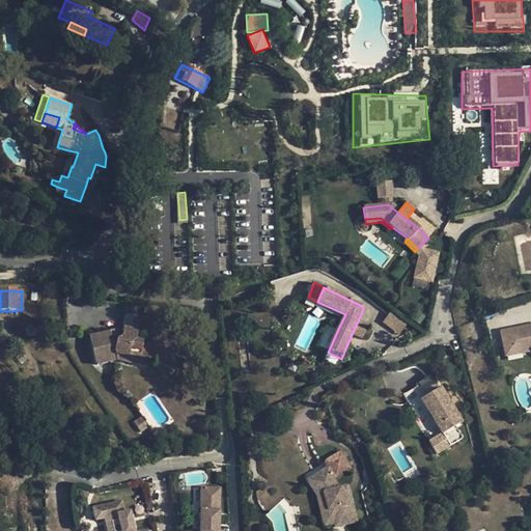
[(401,333),(407,322),(388,313),(383,325),(401,333)]
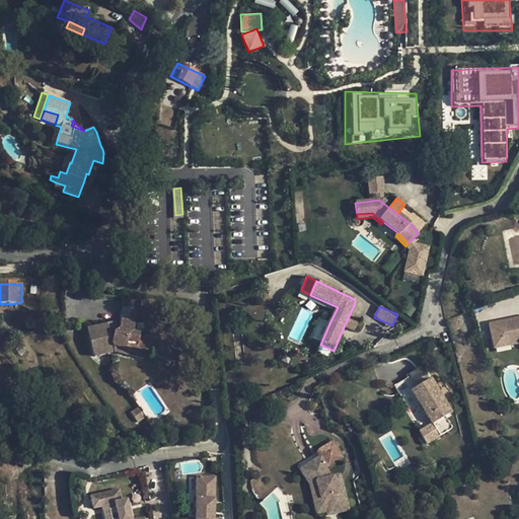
[(123,308),(120,321),(135,323),(137,310),(123,308)]
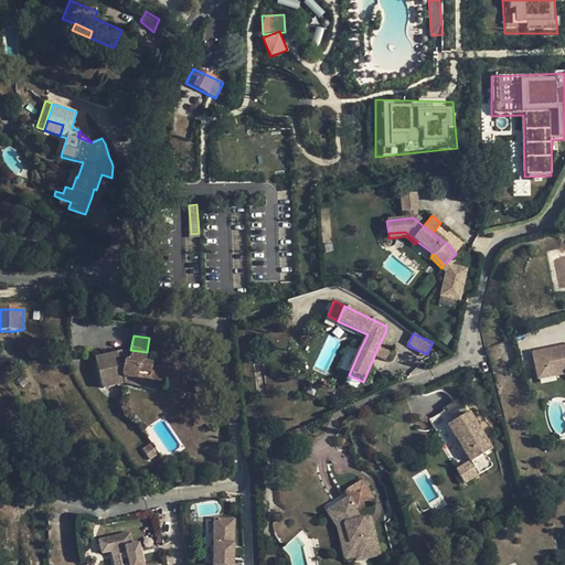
[(381,342),(375,353),(387,359),(393,347),(381,342)]
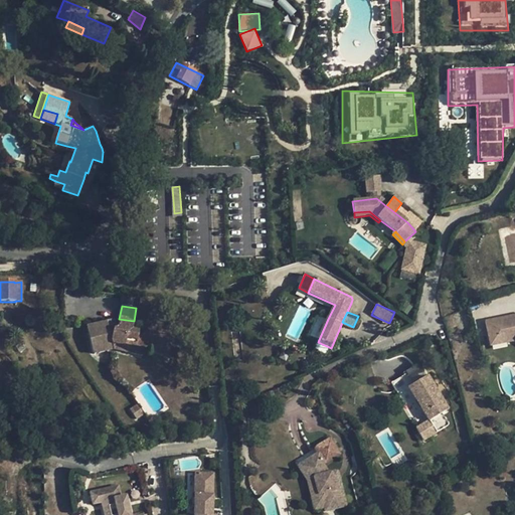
[(328,319),(318,314),(308,337),(318,342),(328,319)]
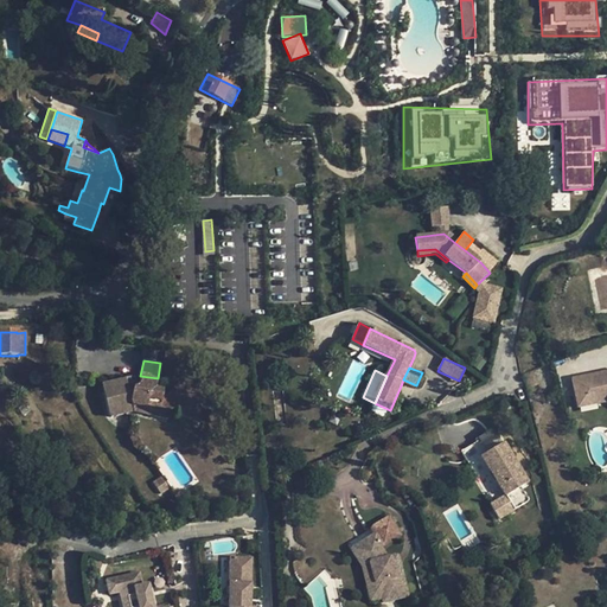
[(606,371),(572,379),(576,397),(594,394),(595,400),(606,396),(606,371)]
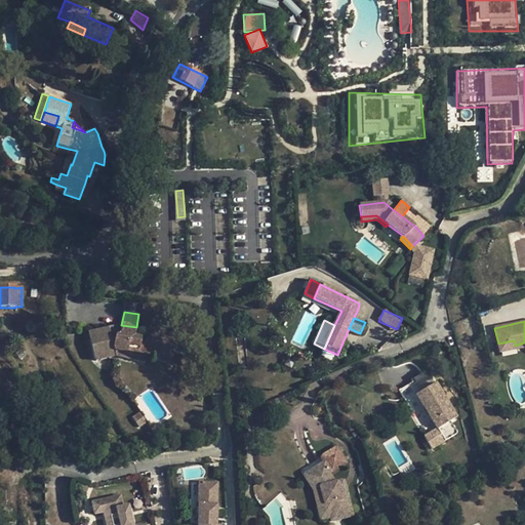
[(36,325),(35,324),(33,322),(31,322),(29,322),(27,323),(26,324),(25,326),(25,328),(26,330),(27,332),(29,333),(31,333),(33,332),(35,331),(36,329),(36,327),(36,325)]
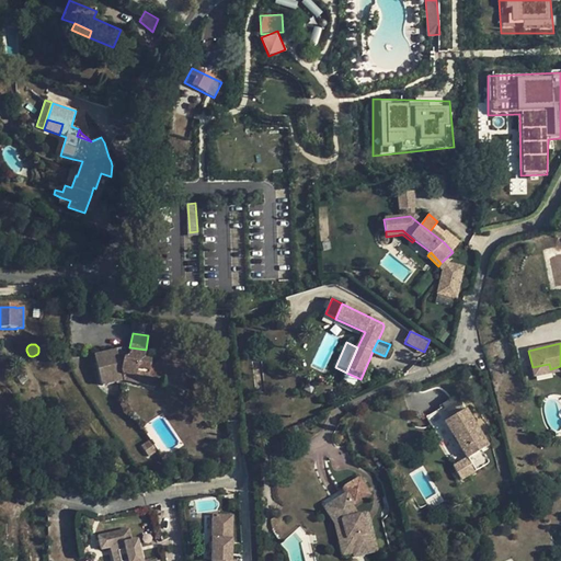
[(116,352),(94,356),(101,385),(101,386),(123,380),(122,375),(135,377),(134,382),(158,388),(159,381),(162,366),(163,364),(151,362),(144,359),(146,350),(129,347),(127,358),(118,361),(116,352)]
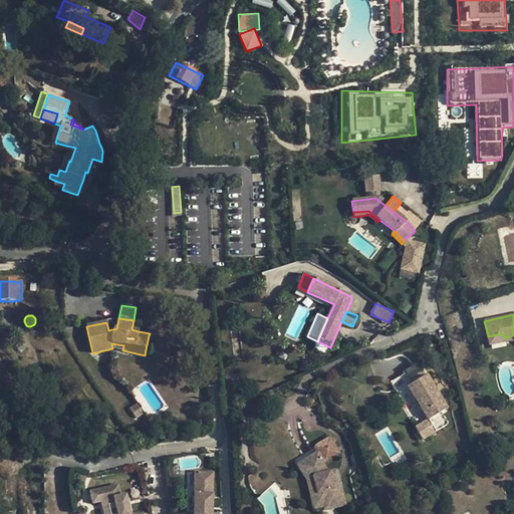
[(118,318),(106,322),(108,330),(116,328),(118,318)]
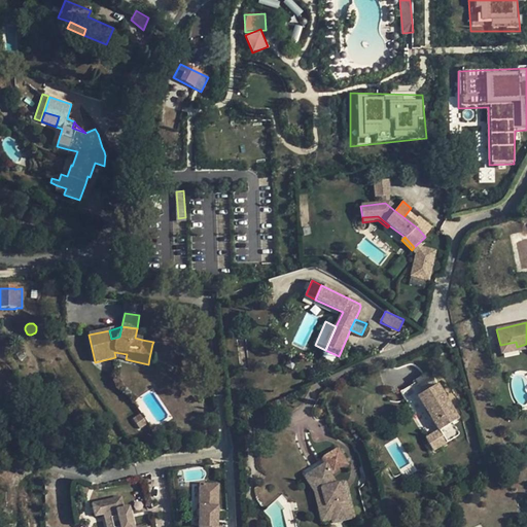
[(517,347),(516,342),(500,345),(501,354),(518,351),(517,347)]
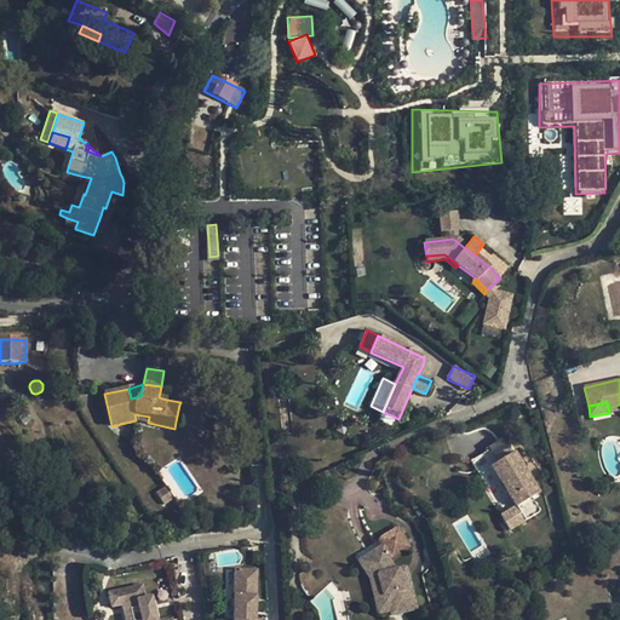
[(196,408),(179,405),(176,422),(191,425),(206,431),(213,414),(196,408)]
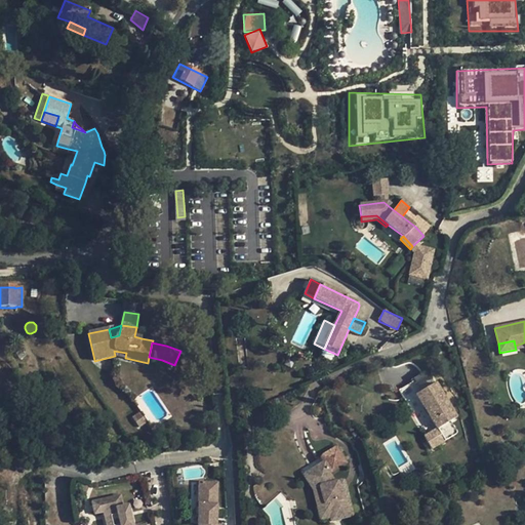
[(25,349),(16,354),(19,360),(21,359),(28,355),(25,349)]
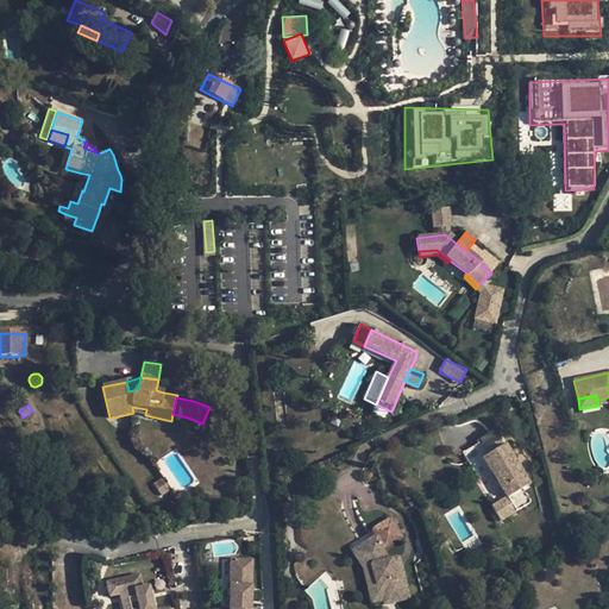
[(531,485),(506,446),(504,446),(496,452),(488,457),(484,459),(508,500),(496,507),(493,508),(501,522),(528,506),(531,503),(529,501),(523,490),(531,485)]
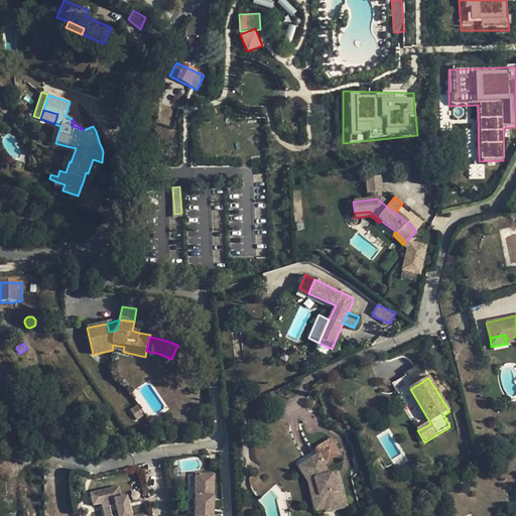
[(137,388),(130,393),(138,404),(130,410),(136,419),(145,414),(149,419),(155,415),(137,388)]
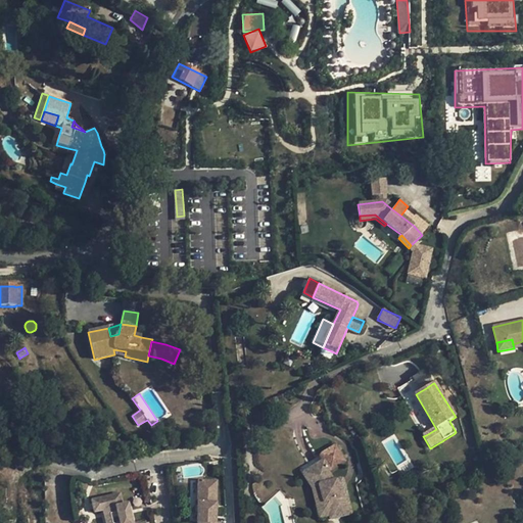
[(313,468),(308,470),(319,485),(323,503),(326,502),(329,516),(330,519),(341,517),(339,513),(350,510),(345,489),(342,490),(341,486),(337,487),(335,480),(333,481),(328,472),(345,461),(335,445),(320,455),(323,461),(320,463),(313,468)]
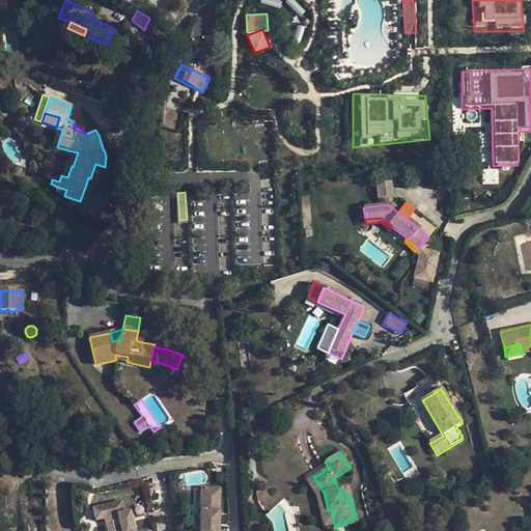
[(320,465),(313,469),(317,475),(325,470),(320,465)]
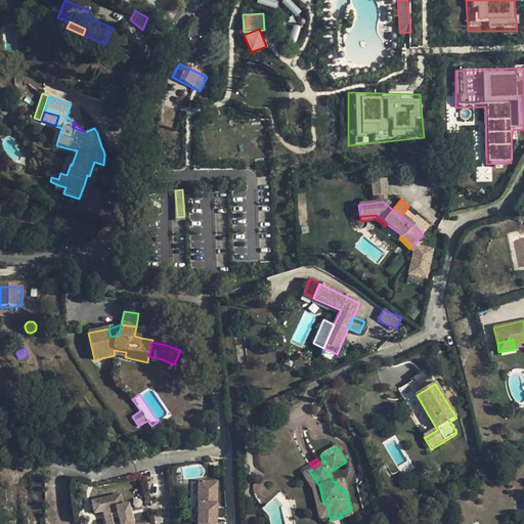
[(309,471),(303,475),(312,489),(319,486),(309,471)]
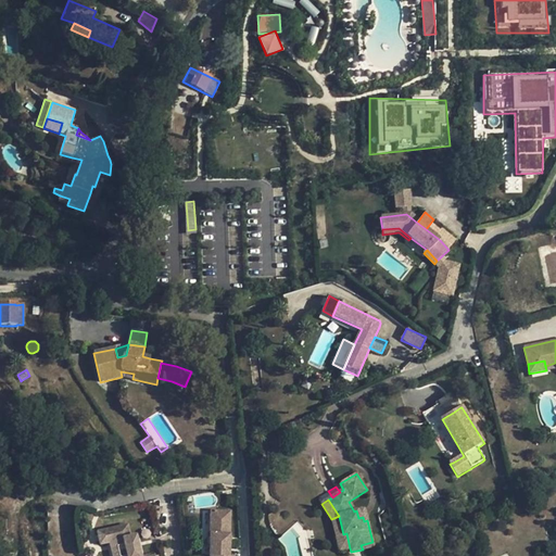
[(207,555),(227,555),(228,515),(209,515),(207,555)]
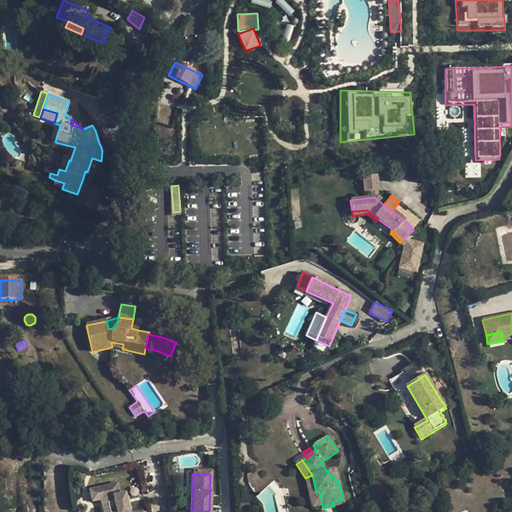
[(312,475),(305,478),(309,494),(316,492),(312,475)]
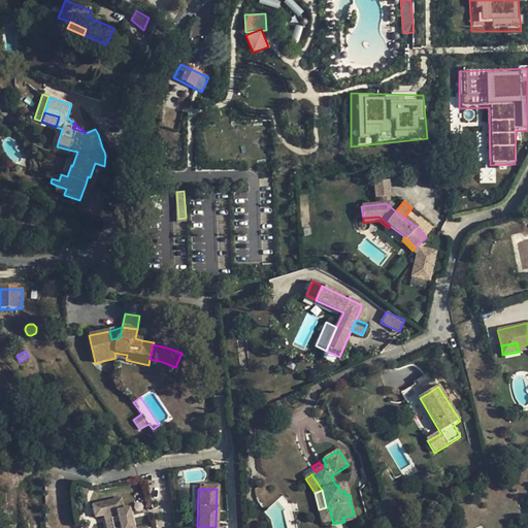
[(121,499),(100,504),(103,516),(104,516),(109,514),(112,527),(146,527),(145,527),(133,527),(129,508),(124,510),(121,499)]
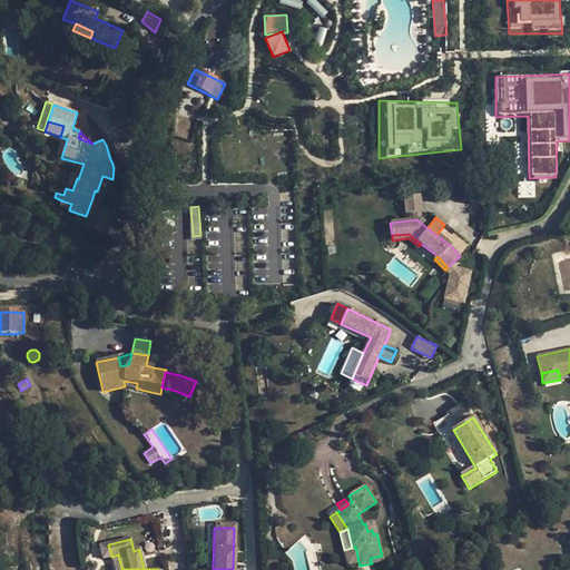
[(111,557),(108,544),(99,547),(102,559),(111,557)]
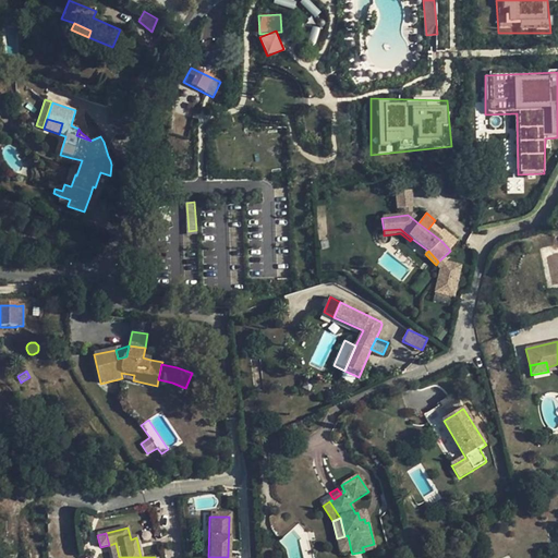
[(341,553),(351,550),(348,535),(344,536),(337,538),(341,553)]
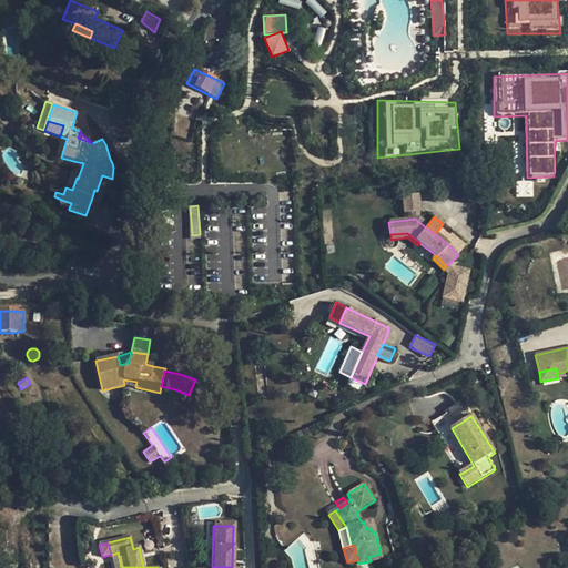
[(121,567),(118,553),(112,555),(115,567),(121,567)]
